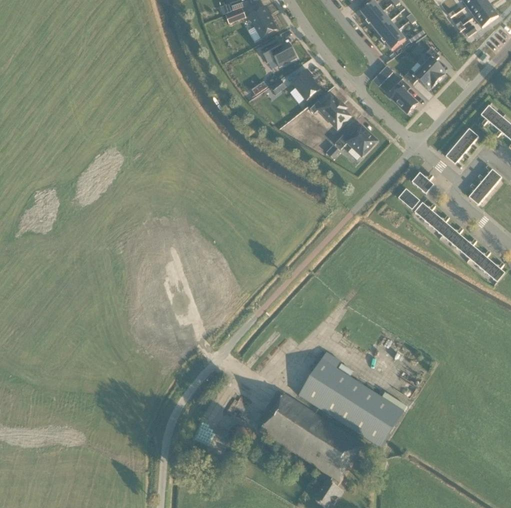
[(234,0),(229,2),(232,9),(248,3),(247,0),(234,0)]
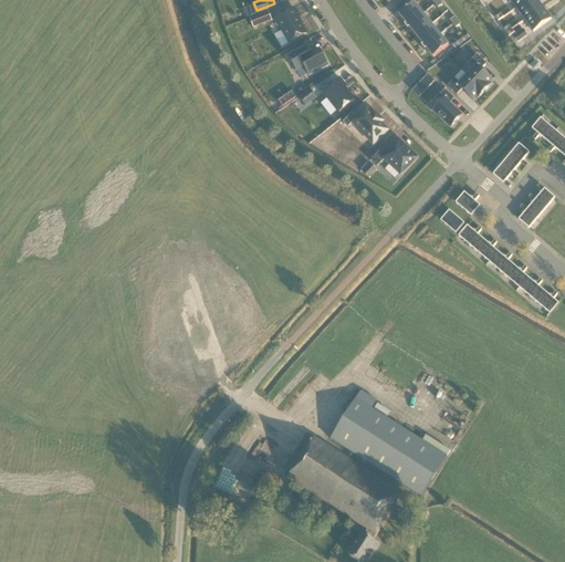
[(405,24),(422,11),(414,0),(398,12),(405,21),(404,22),(405,24)]
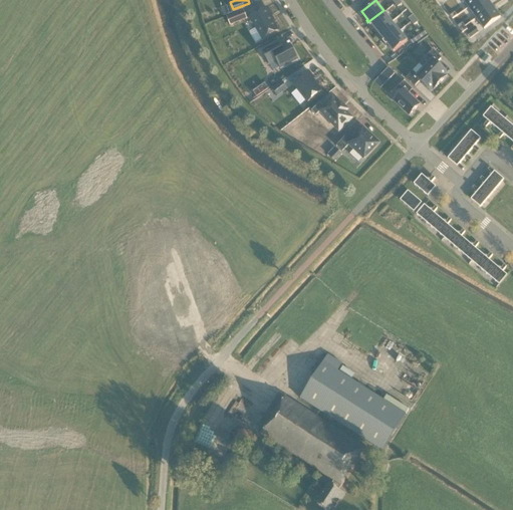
[(474,0),(468,4),(475,15),(492,3),(489,0),(474,0)]
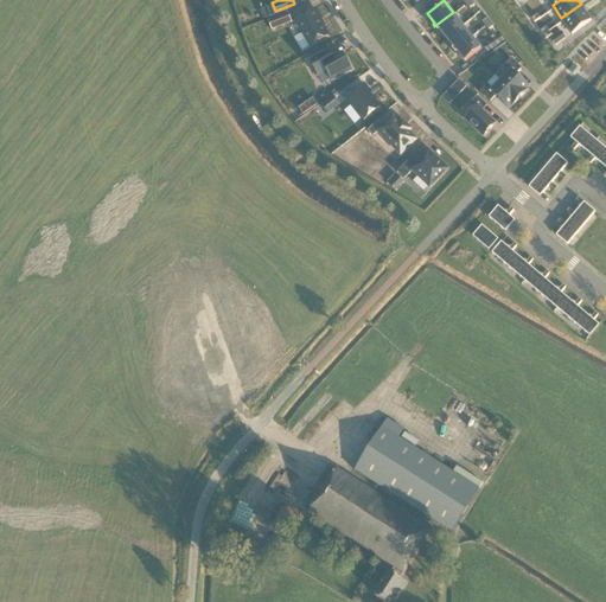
[(581,4),(561,18),(571,31),(589,17),(581,5),(581,4)]
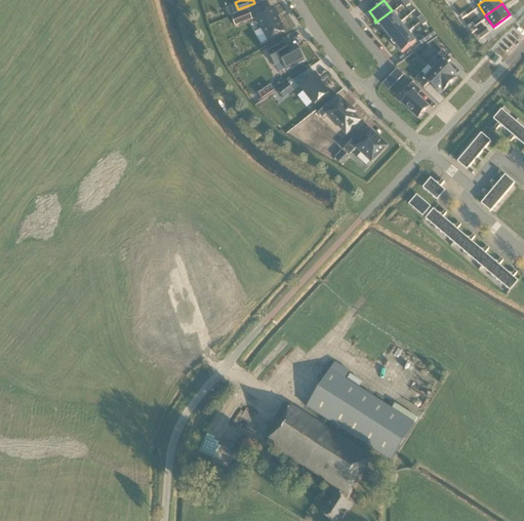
[(283,28),(275,13),(277,12),(272,4),(254,14),(268,37),(283,28)]
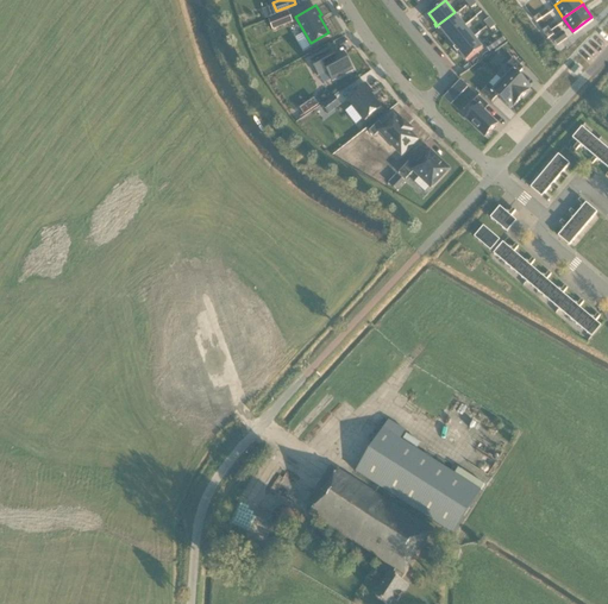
[(288,8),(268,16),(271,26),(292,19),(288,8)]
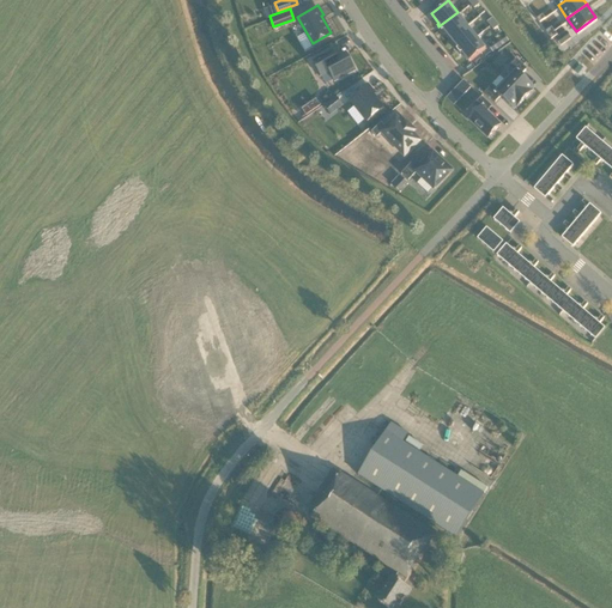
[(450,36),(466,23),(458,12),(438,26),(441,29),(442,28),(450,36)]
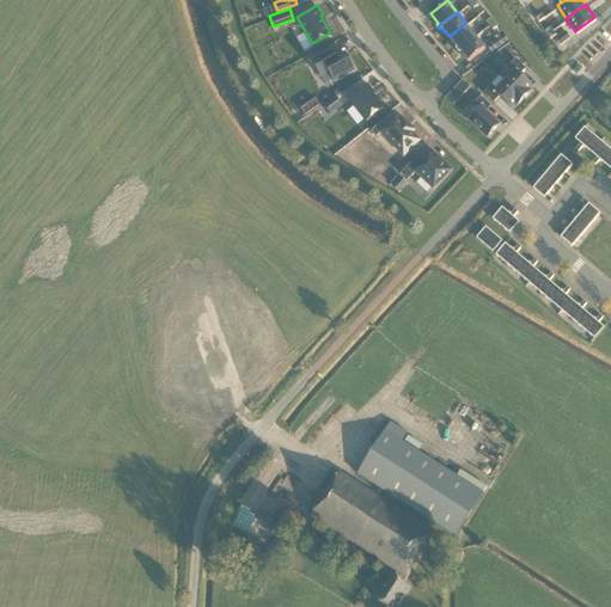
[(457,49),(475,34),(465,23),(450,36),(457,46),(454,47),(457,49)]
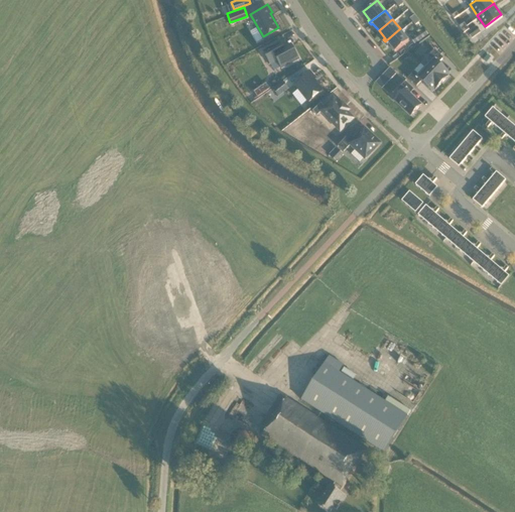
[(423,26),(416,31),(420,36),(427,31),(423,26)]
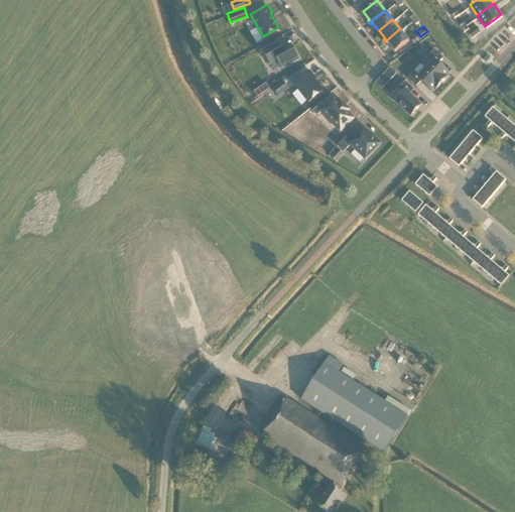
[(408,38),(400,28),(385,41),(386,43),(388,41),(394,49),(408,38)]
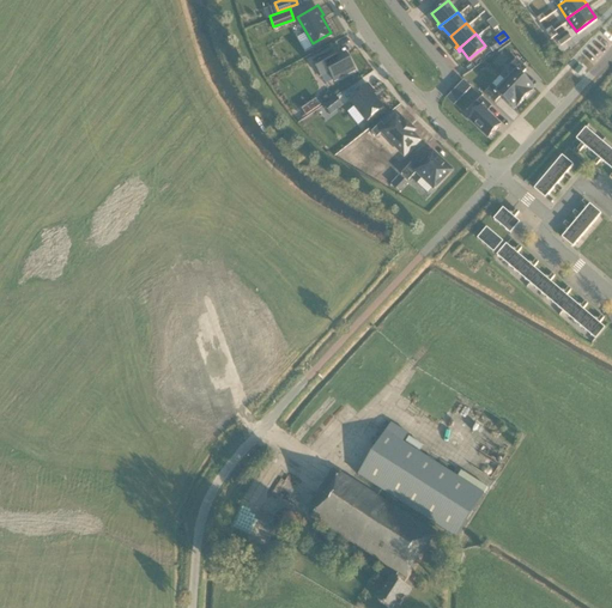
[(313,58),(320,72),(328,67),(333,77),(339,73),(340,74),(353,66),(345,50),(335,55),(332,48),(313,58)]
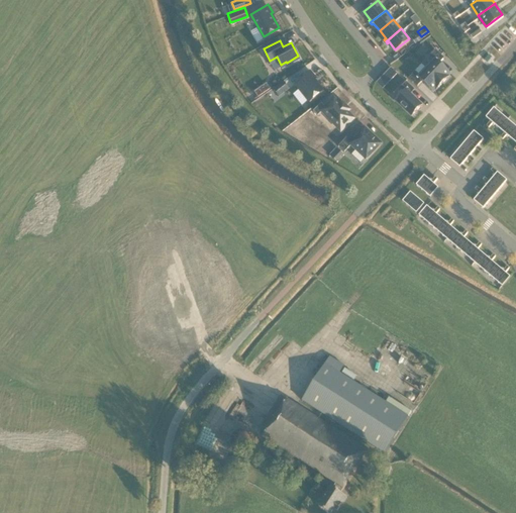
[(432,58),(425,66),(441,81),(447,74),(446,73),(448,71),(438,61),(443,56),(434,46),(428,54),(432,58)]
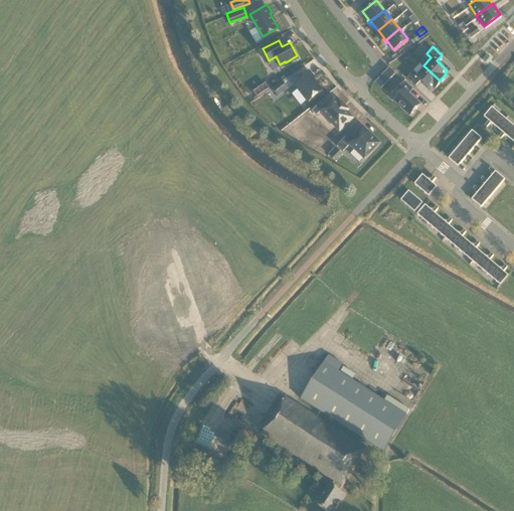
[(395,70),(388,64),(381,72),(387,78),(395,70)]
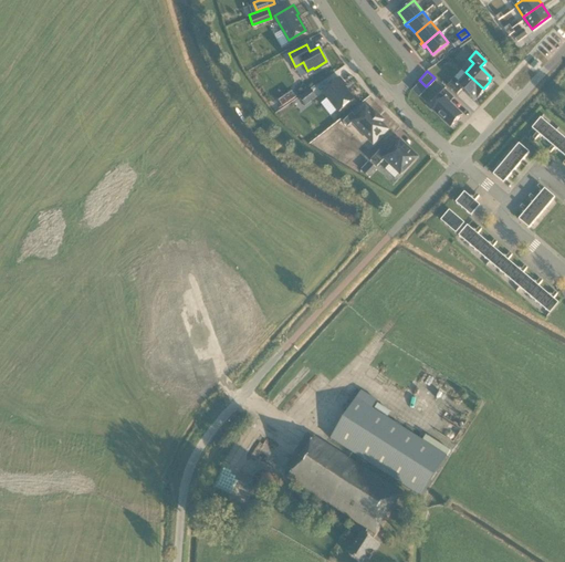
[(453,75),(446,83),(456,92),(461,86),(472,97),(475,94),(477,95),(483,89),(466,72),(458,80),(453,75)]
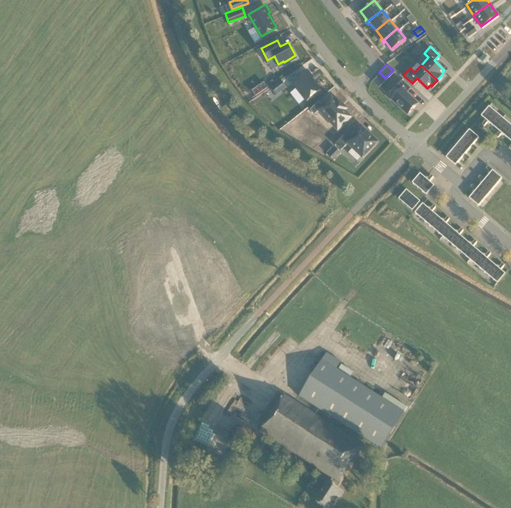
[(304,70),(290,81),(305,99),(318,88),(310,77),(311,76),(306,69),(304,70)]
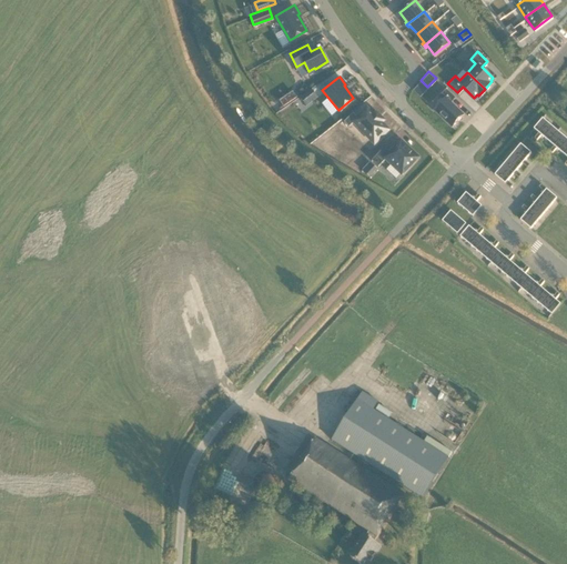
[(311,88),(300,96),(305,102),(316,94),(311,88)]
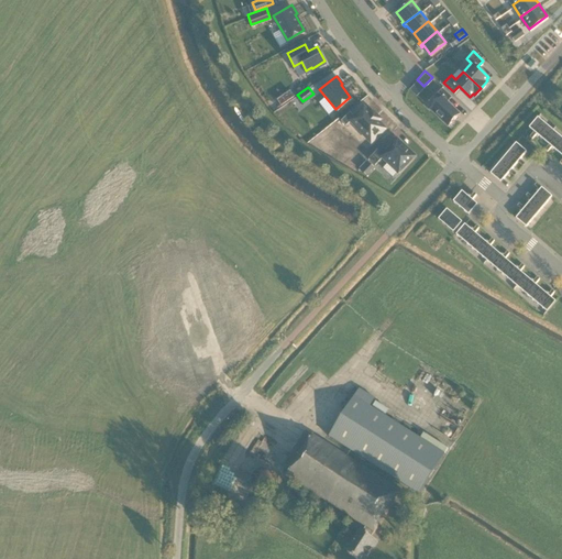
[(440,99),(430,109),(448,124),(458,113),(445,102),(451,97),(441,87),(434,95),(440,99)]
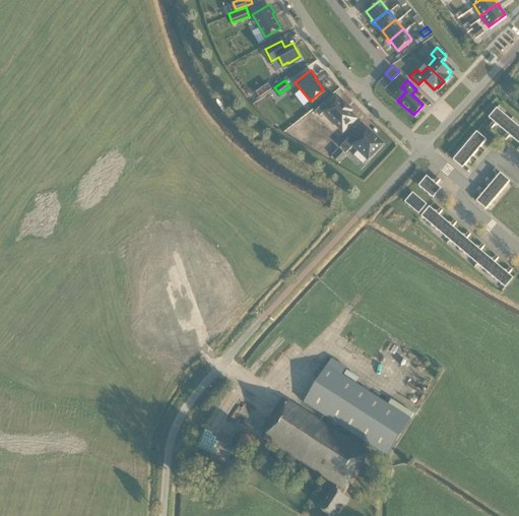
[(267,81),(255,89),(259,94),(270,86),(267,81)]
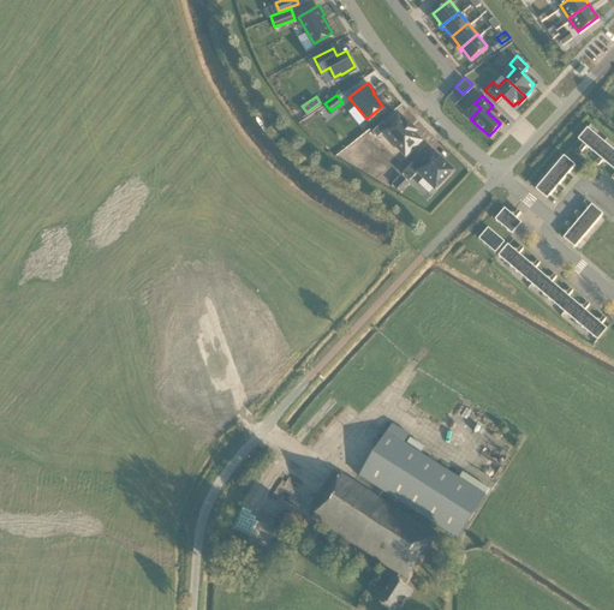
[(381,119),(371,129),(377,135),(382,129),(404,151),(419,137),(397,114),(386,124),(381,119)]
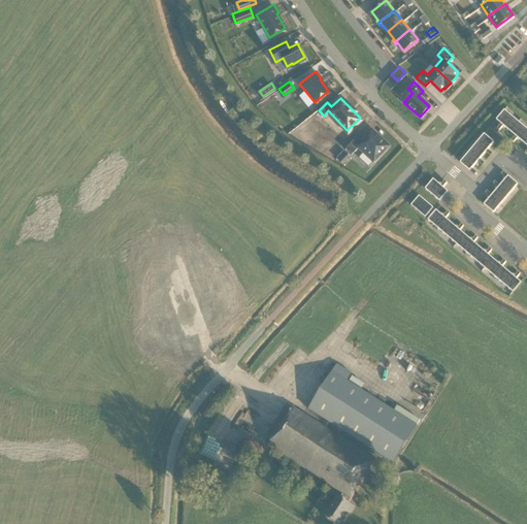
[(503,107),(495,117),(500,121),(496,125),(496,126),(498,128),(498,127),(502,123),(509,129),(518,119),(503,107)]
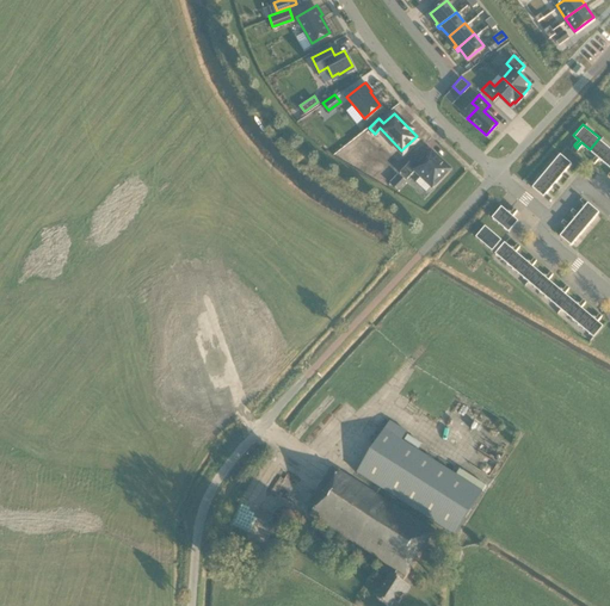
[(609,147),(599,137),(590,149),(595,154),(591,159),(590,159),(593,161),(598,156),(607,162),(609,158),(609,147)]
